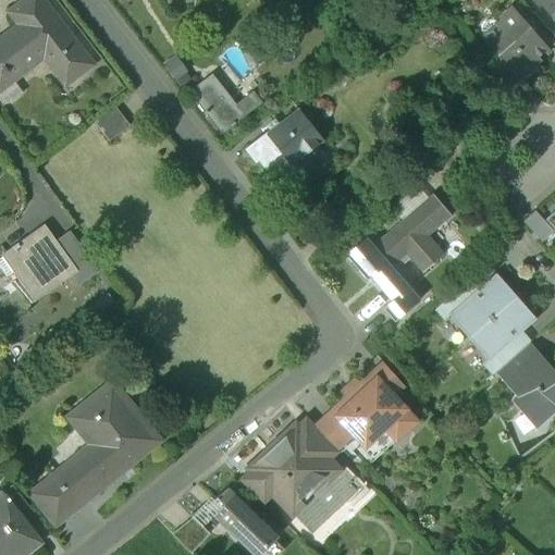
[(24,0),(12,10),(22,23),(0,39),(0,87),(2,90),(17,78),(16,76),(46,53),(65,78),(81,68),(83,70),(93,62),(46,0),(24,0)]
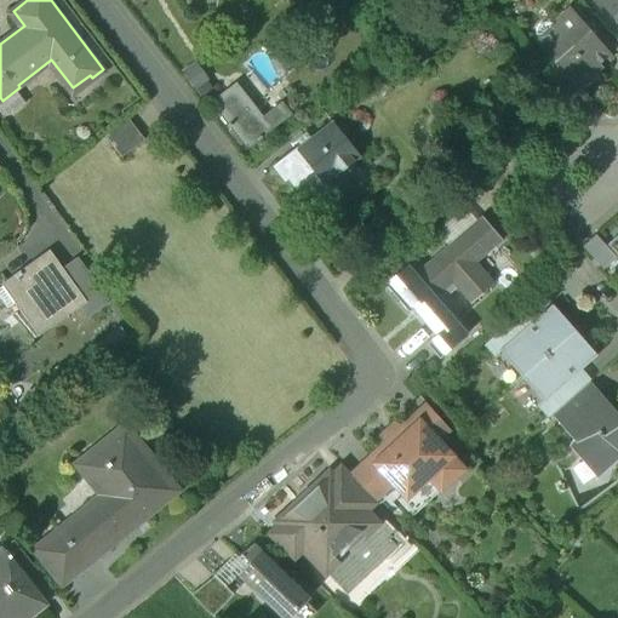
[(602,0),(613,12),(617,17),(617,0),(602,0)]
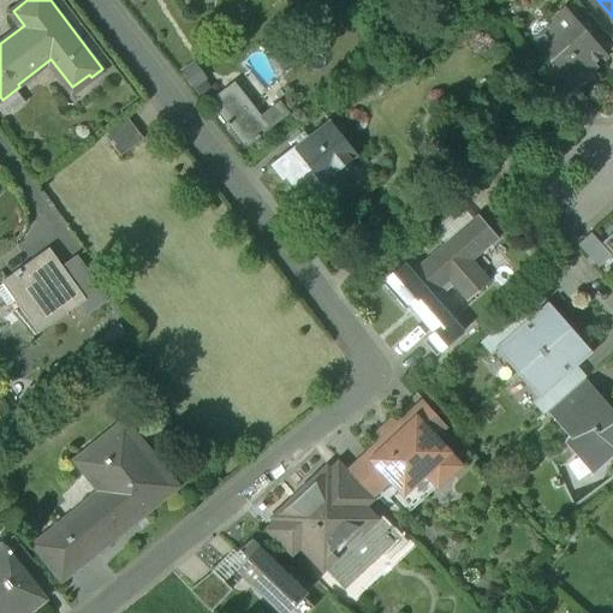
[(567,10),(555,21),(554,28),(557,31),(541,45),(553,58),(575,83),(576,83),(591,69),(593,65),(606,53),(567,10)]
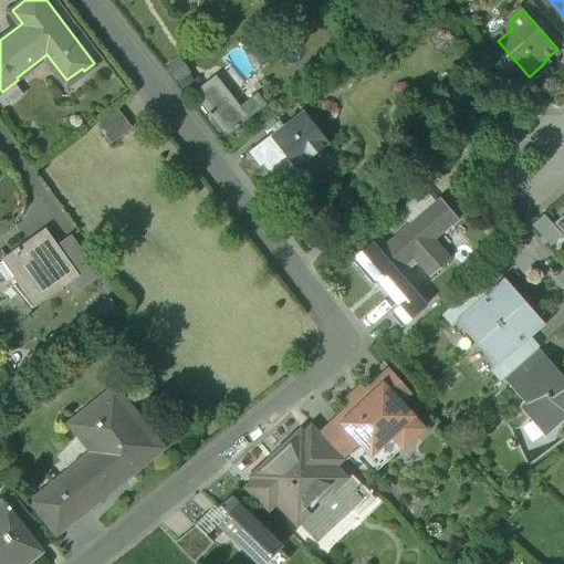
[(563,16),(560,11),(550,20),(563,35),(563,16)]
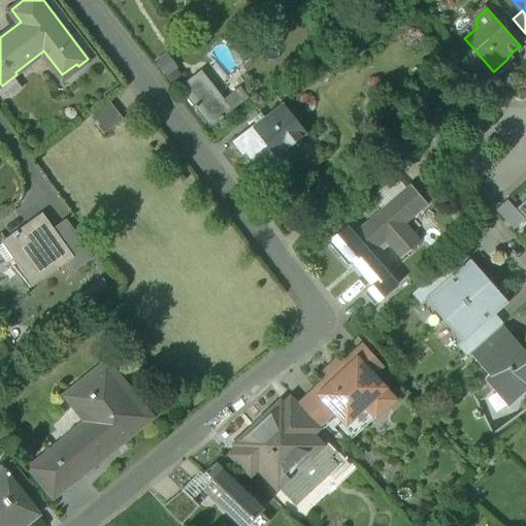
[(493,71),(474,50),(465,58),(484,79),(493,71)]
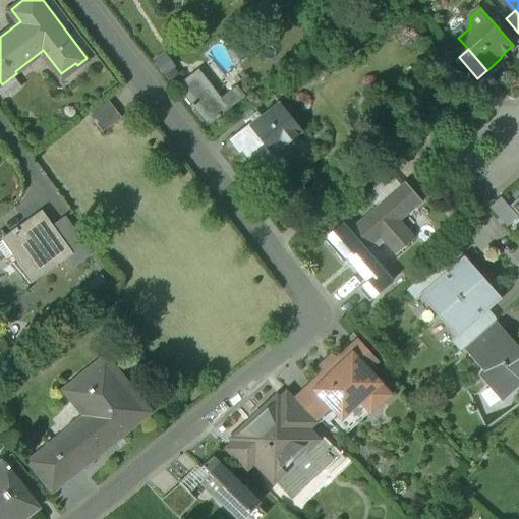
[(222,98),(199,69),(179,84),(193,103),(192,103),(194,105),(194,104),(209,122),(217,116),(218,117),(222,114),(221,113),(229,107),(222,98)]
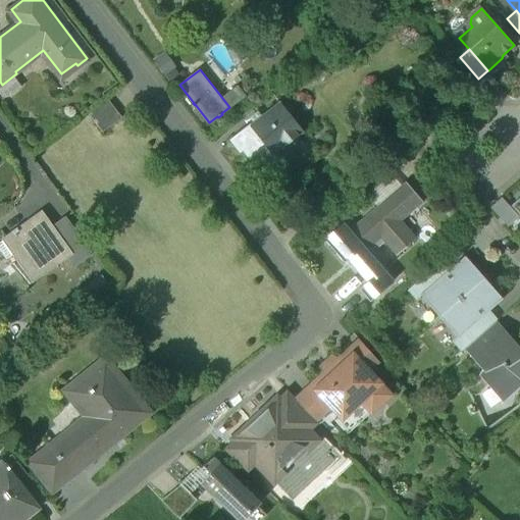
[(245,95),(239,86),(234,90),(241,99),(245,95)]
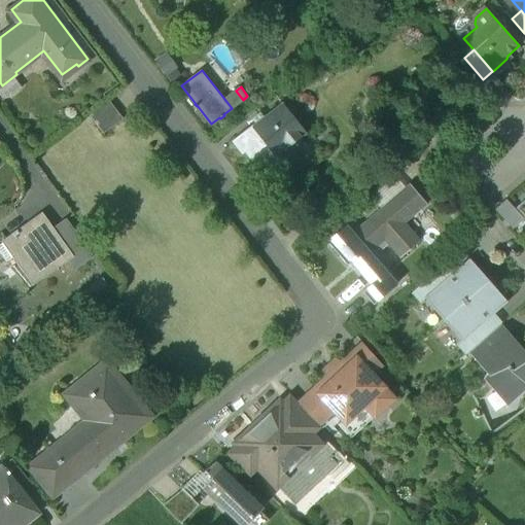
[(236,91),(224,99),(232,108),(243,100),(236,91)]
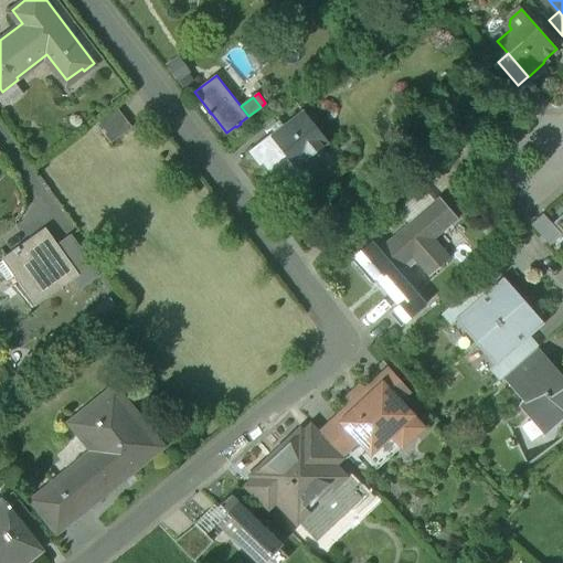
[(117,105),(96,121),(113,141),(134,126),(117,105)]
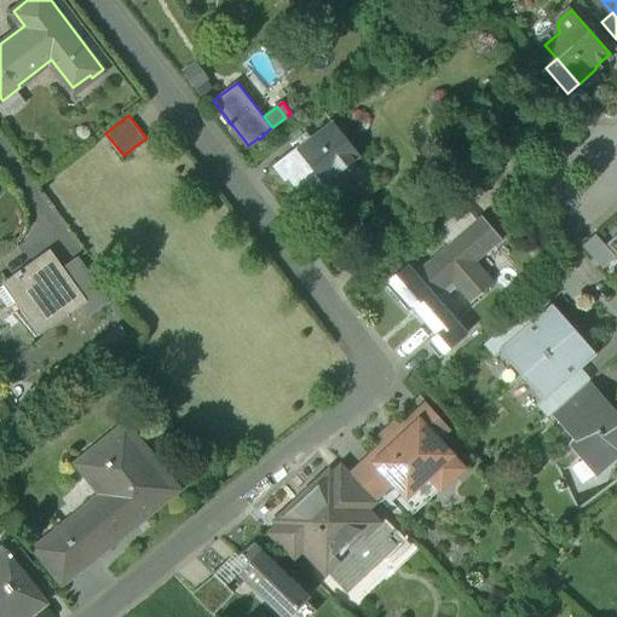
[(333,120),(298,146),(298,145),(274,165),(286,180),(289,178),(316,212),(329,202),(336,196),(326,182),(361,155),(333,120)]
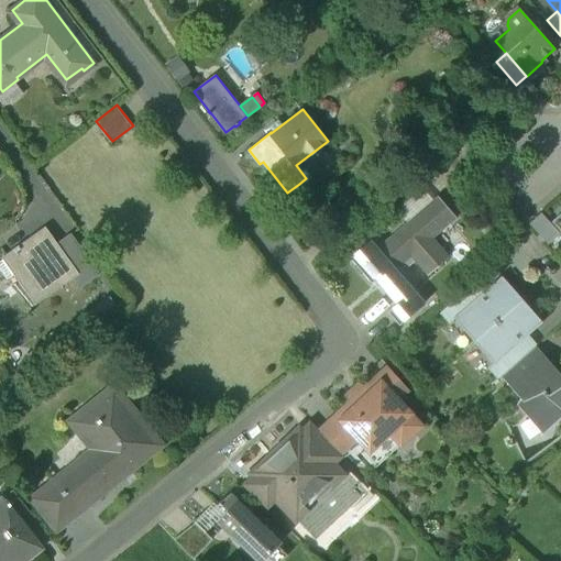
[(439,198),(373,254),(366,245),(352,257),(395,308),(414,293),(391,265),(408,250),(429,273),(448,257),(429,237),(439,228),(439,229),(454,216),(439,198)]
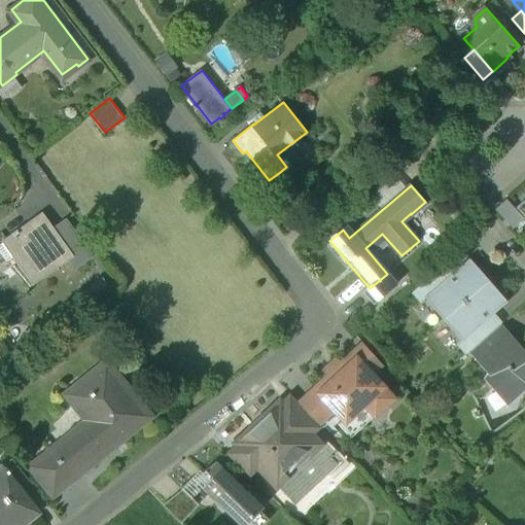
[(513,226),(524,217),(506,198),(496,207),(513,226)]
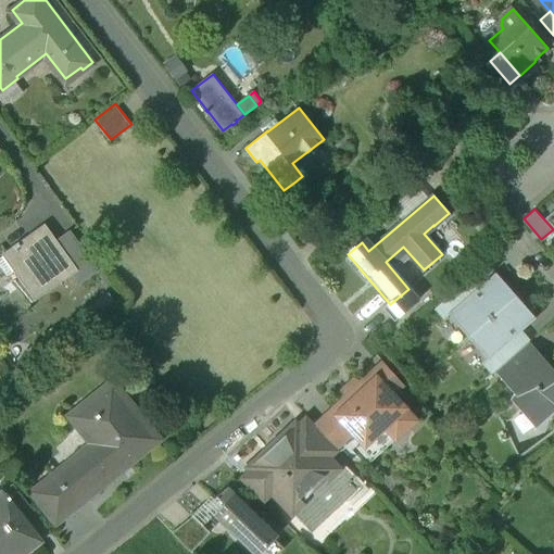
[(51,244),(41,229),(9,252),(40,296),(71,275),(77,269),(57,241),(51,244)]
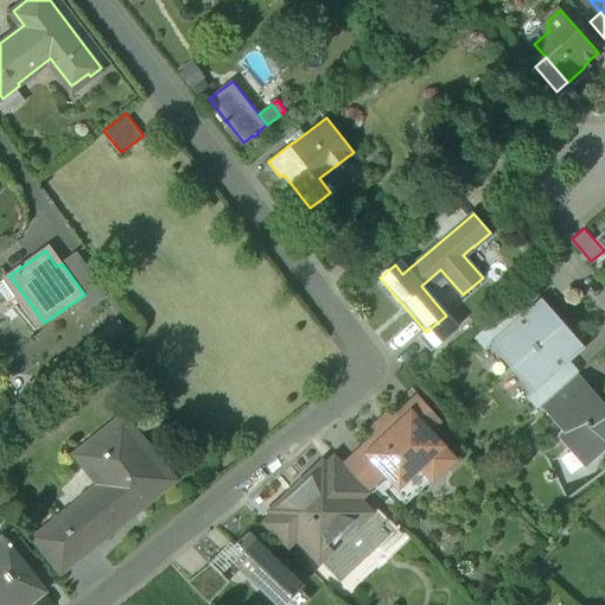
[(78,252),(62,263),(84,294),(77,300),(86,311),(109,294),(78,252)]
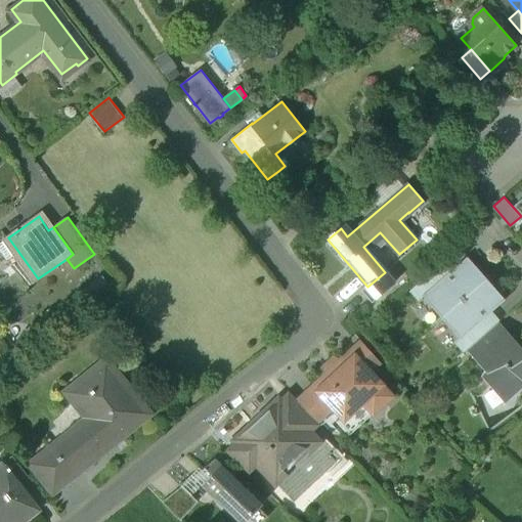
[(429,291),(423,296),(441,317),(486,277),(468,256),(454,267),(429,291)]
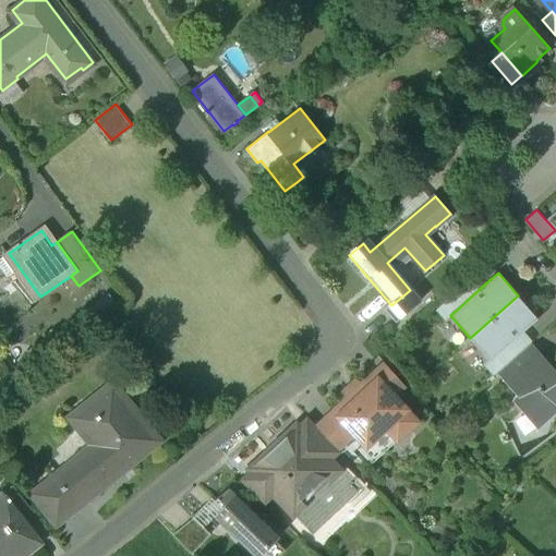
[(475,275),(448,300),(457,310),(484,285),(475,275)]
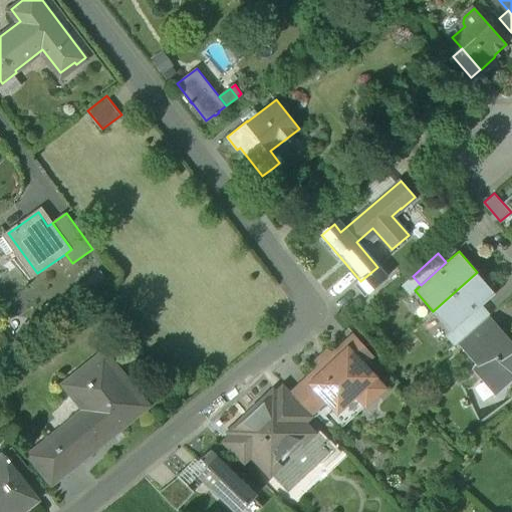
[(360,281),(356,285),(364,295),(386,277),(377,267),(360,281)]
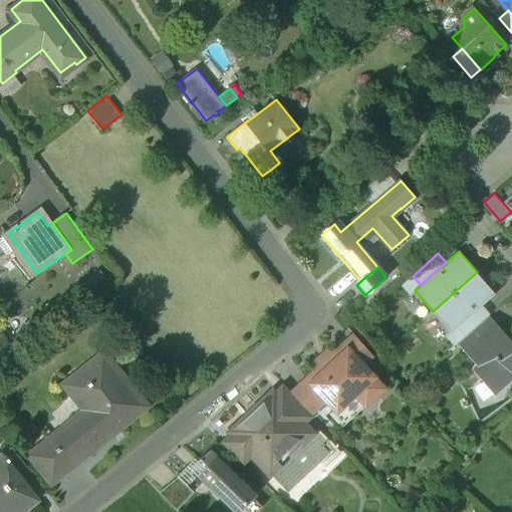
[(477,272),(433,311),(451,331),(452,332),(458,327),(483,304),(496,293),(477,272)]
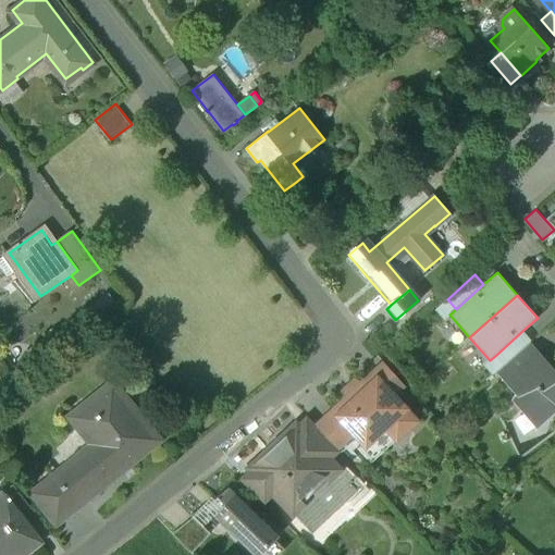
[(447,299),(436,309),(445,319),(449,315),(456,309),(447,299)]
